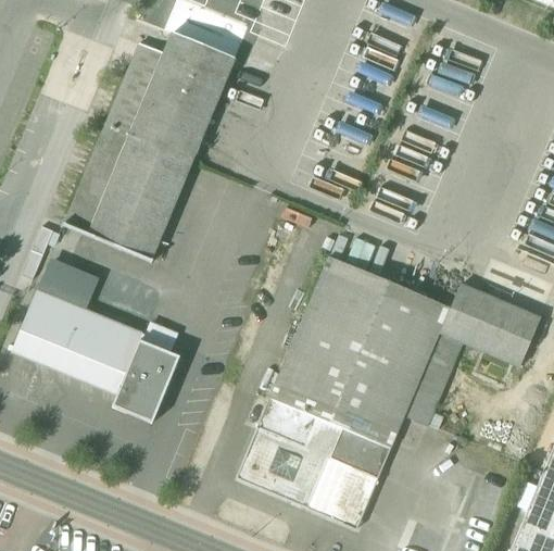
[(247,29),(206,13),(196,38),(236,55),(247,29)]
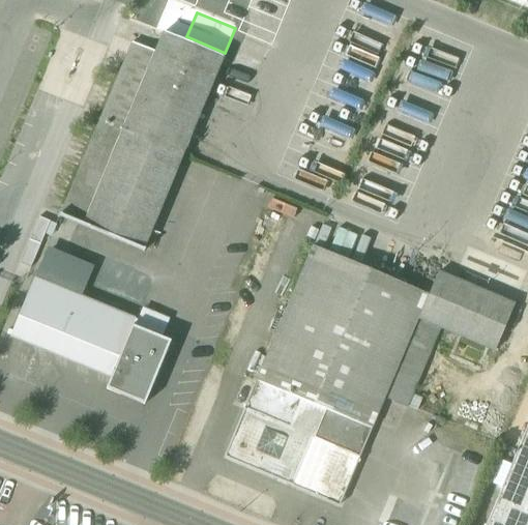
[(166,28),(156,50),(136,40),(101,115),(103,116),(63,210),(62,210),(61,211),(63,212),(64,212),(144,245),(144,246),(146,246),(147,245),(145,244),(225,53),(186,36),(166,28)]
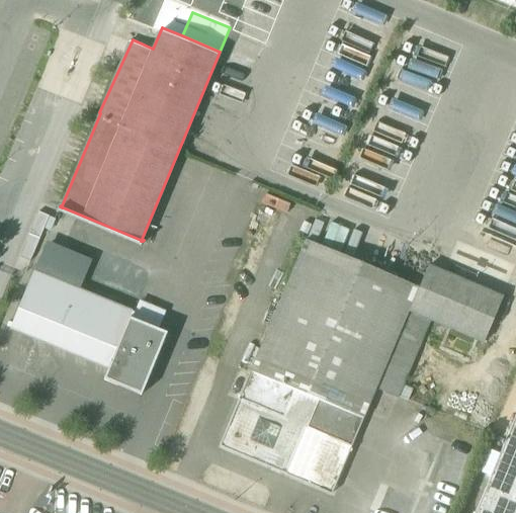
[(421,285),(310,240),(226,445),(336,489),(377,385),(400,394),(432,315),(486,337),(503,293),(430,264),(421,285)]
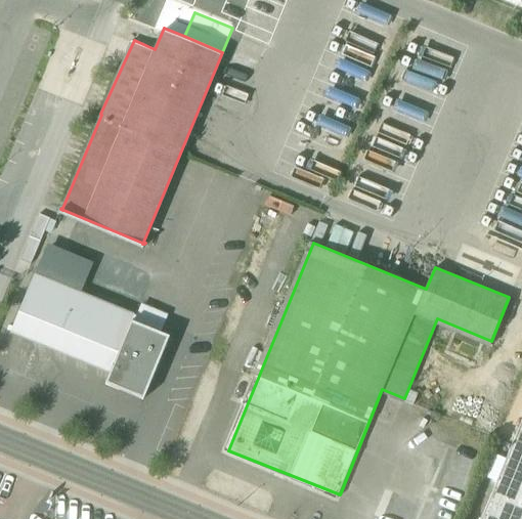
[(137,313),(36,271),(13,328),(113,369),(134,319),(137,313)]
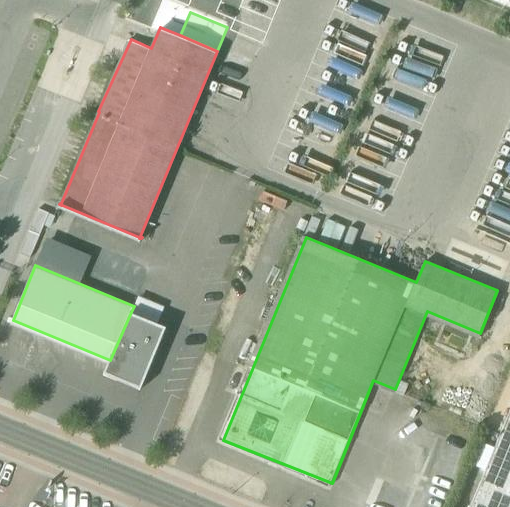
[(166,326),(131,312),(110,360),(105,371),(141,386),(166,326)]
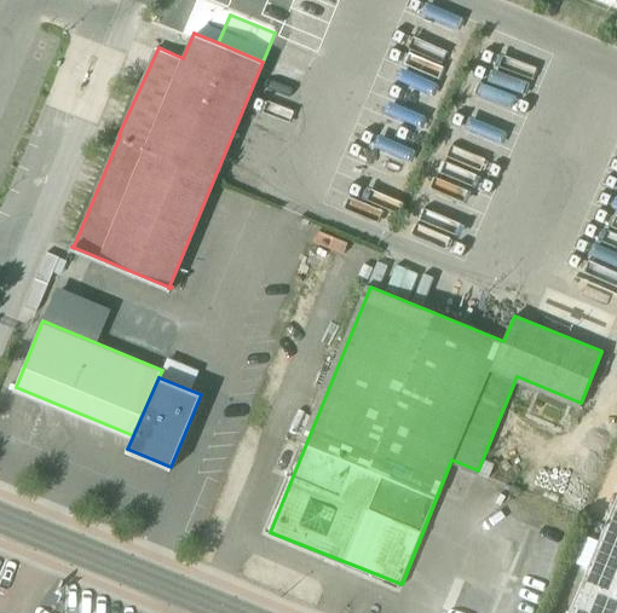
[(616,496),(568,612),(616,612),(616,496)]
